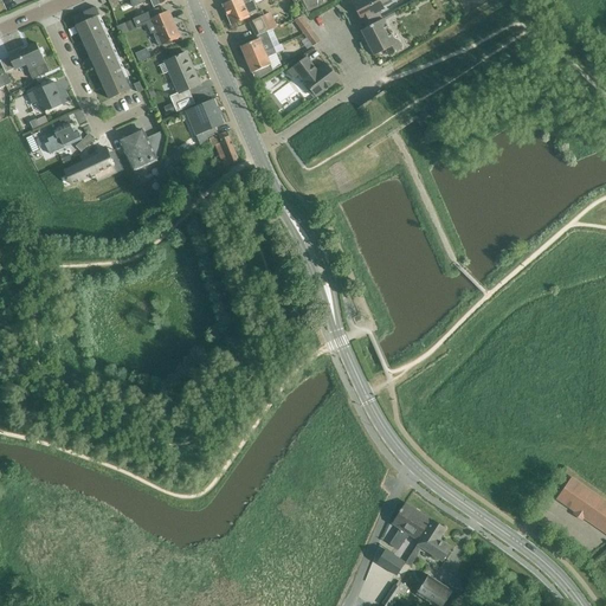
[(255,37),(265,32),(270,30),(260,12),(258,13),(252,1),(253,0),(233,0),(221,6),(231,25),(246,18),(255,37)]
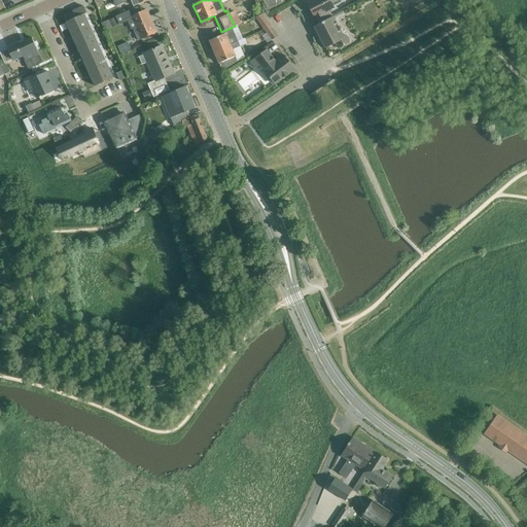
[(309,0),(305,2),(316,25),(317,25),(331,16),(328,10),(334,8),(332,7),(341,3),(339,0),(309,0)]
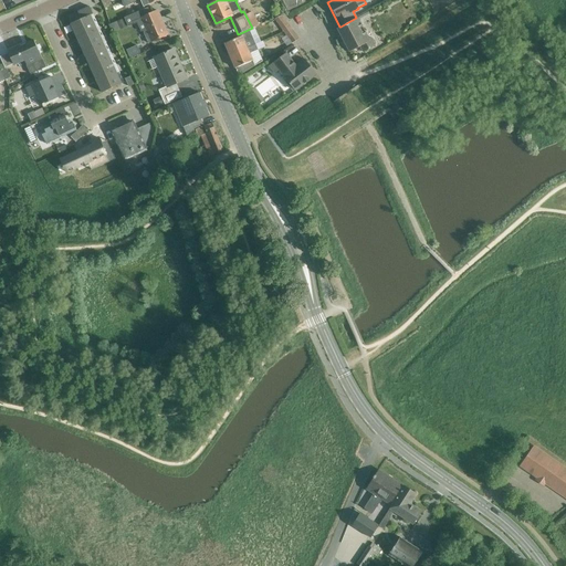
[(148,43),(150,42),(167,35),(157,11),(154,12),(150,7),(124,18),(124,19),(127,27),(134,24),(134,25),(137,23),(140,33),(143,32),(148,43)]
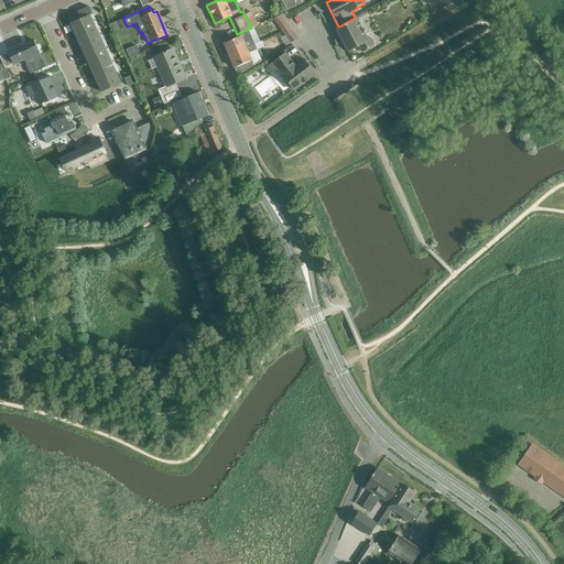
[(89,8),(77,13),(80,20),(90,17),(93,14),(89,8)]
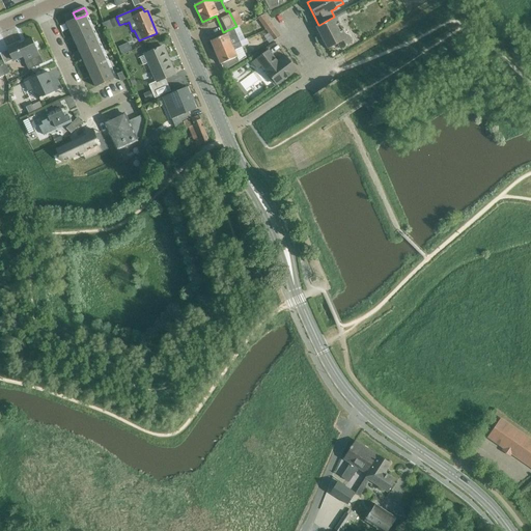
[(66,23),(76,19),(73,12),(63,17),(66,23)]
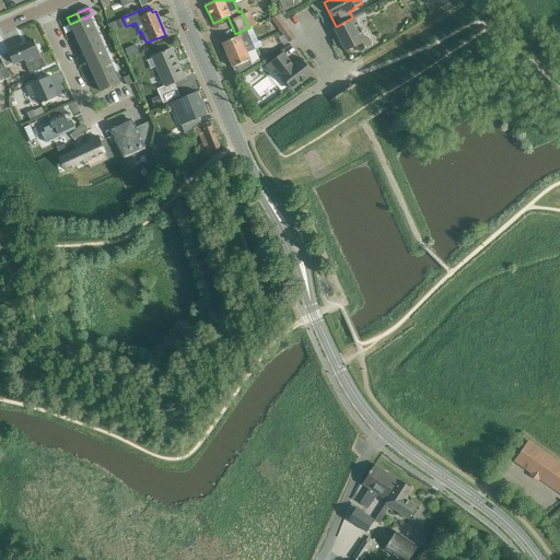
[(272,19),(280,31),(286,26),(278,15),(272,19)]
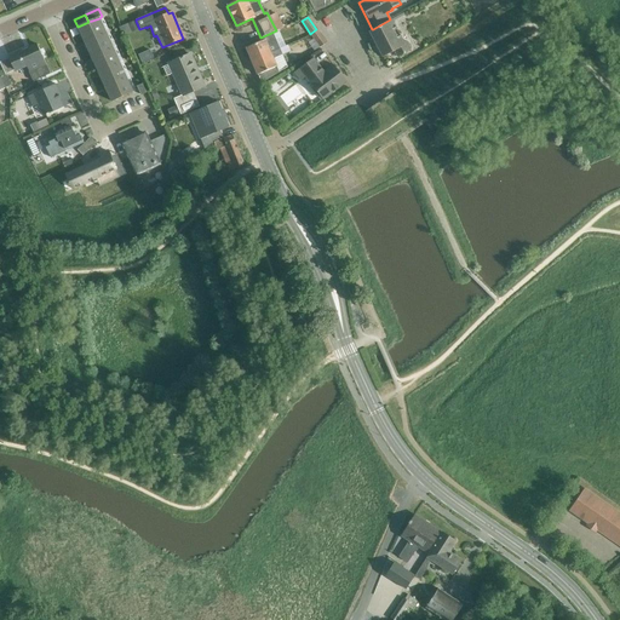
[(85,42),(105,33),(99,18),(89,22),(78,27),(85,42)]
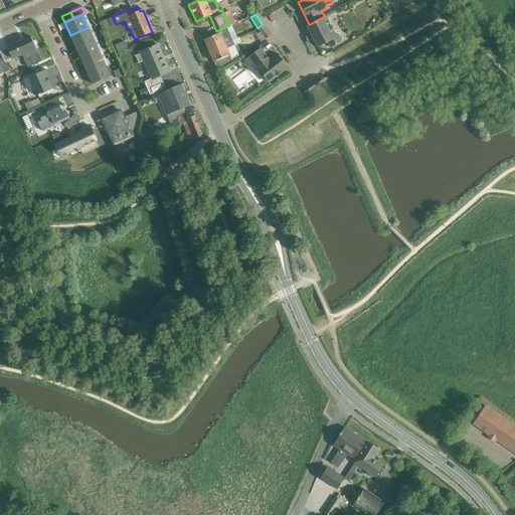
[(325,16),(324,16),(310,24),(309,24),(306,26),(317,47),(327,42),(330,48),(341,42),(336,34),(335,34),(325,16)]
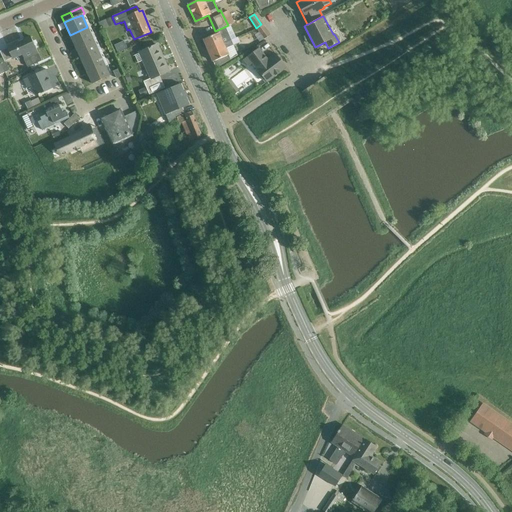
[(112,17),(105,20),(109,27),(115,24),(112,17)]
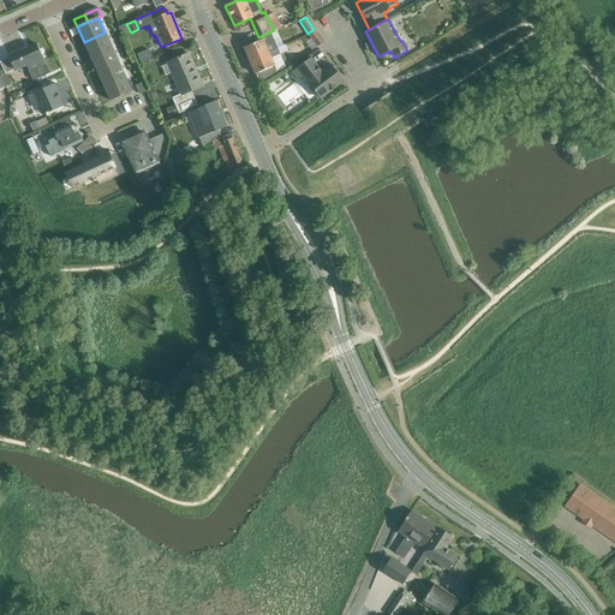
[(314,29),(308,34),(317,47),(323,42),(314,29)]
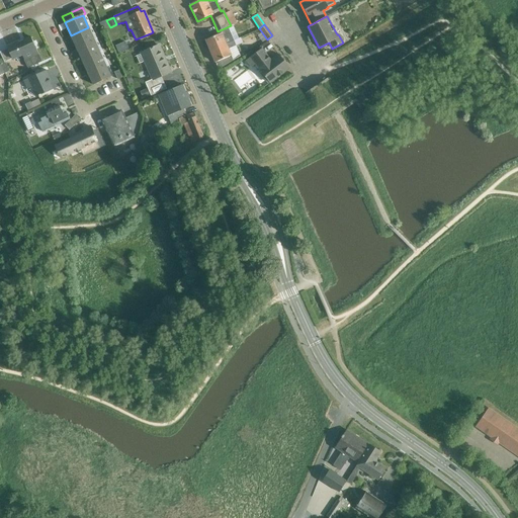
[(88,27),(71,35),(76,48),(94,39),(88,27)]
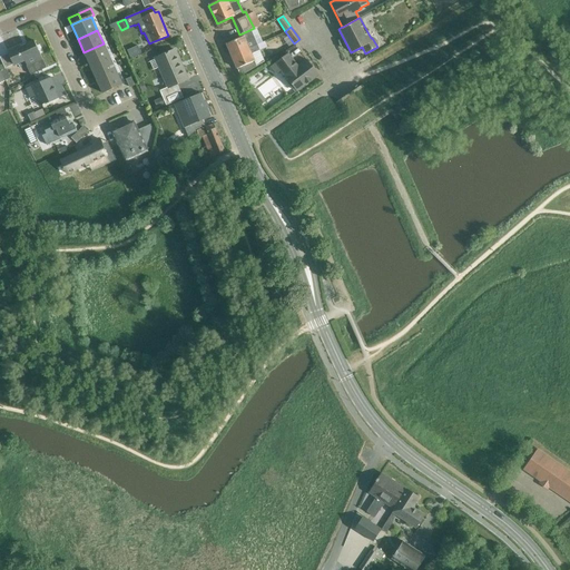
[(231,56),(256,45),(249,30),(239,35),(241,37),(225,43),(231,56)]
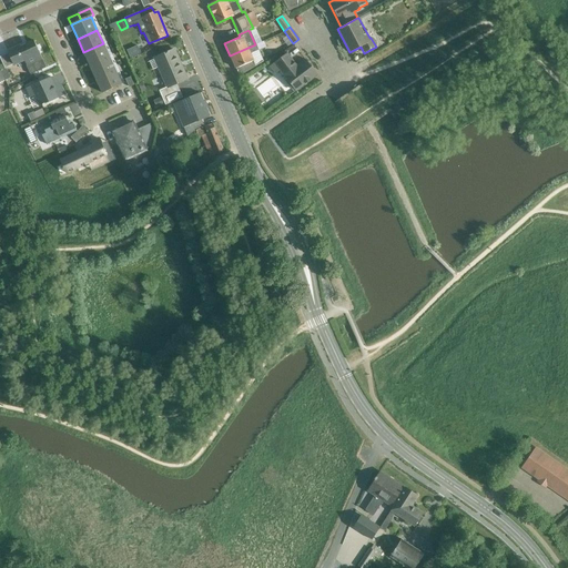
[(47,68),(33,41),(8,53),(0,57),(0,58),(2,64),(0,64),(0,69),(6,81),(10,79),(6,69),(13,66),(23,60),(31,75),(47,68)]
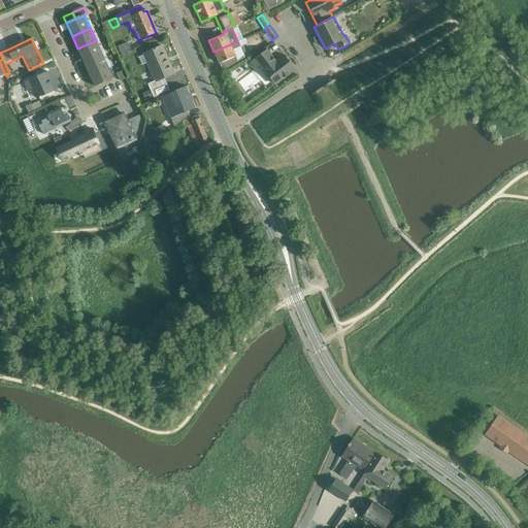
[(101,54),(96,40),(77,48),(84,62),(101,54)]
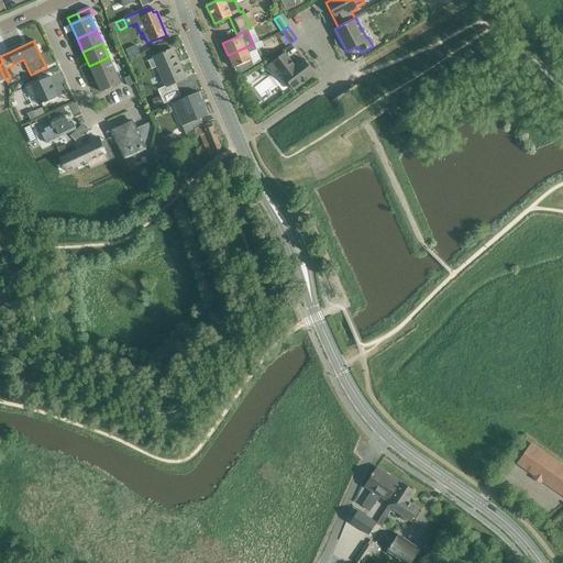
[(255,50),(253,44),(228,55),(236,75),(260,61),(255,50)]
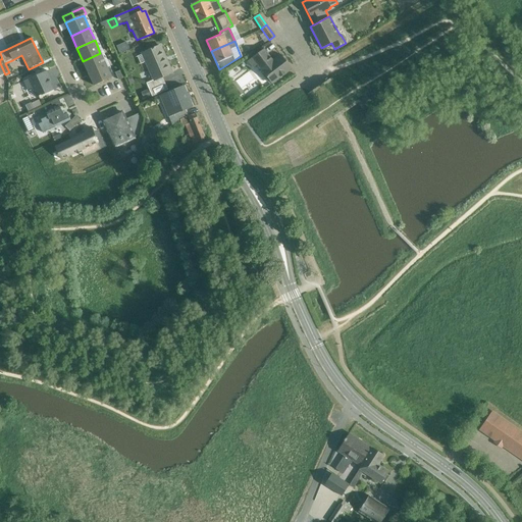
[(125,43),(116,47),(119,54),(128,50),(125,43)]
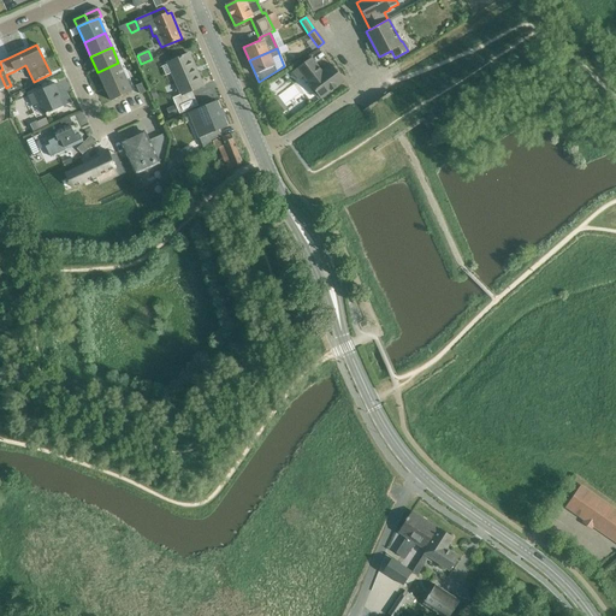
[(202,86),(189,54),(163,66),(166,75),(172,73),(181,95),(172,99),(176,106),(178,113),(179,114),(197,106),(191,90),(202,86)]
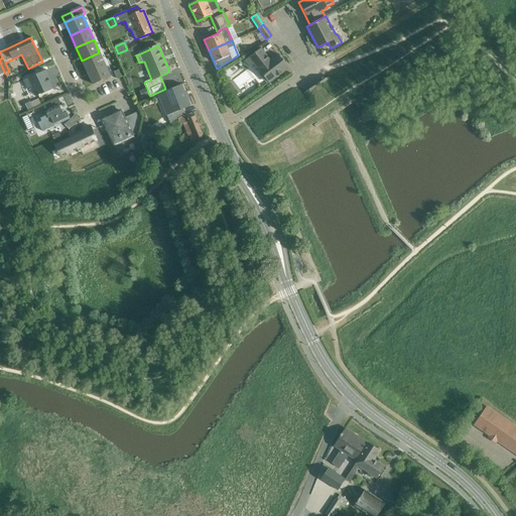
[(268,83),(287,68),(277,54),(269,59),(260,47),(244,60),(249,67),(254,63),(268,83)]
